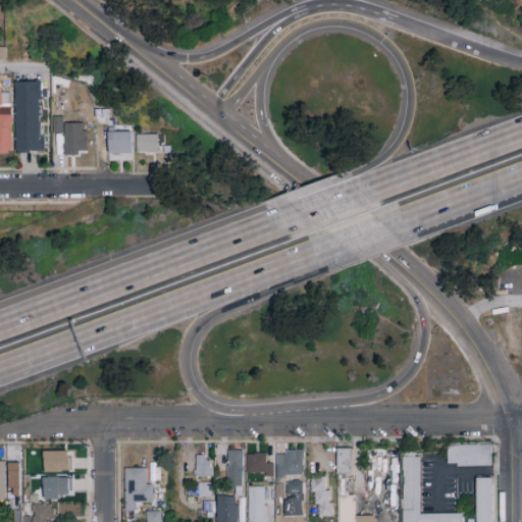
[(16,83),(42,83),(42,100),(40,100),(41,152),(17,153),(16,83)]
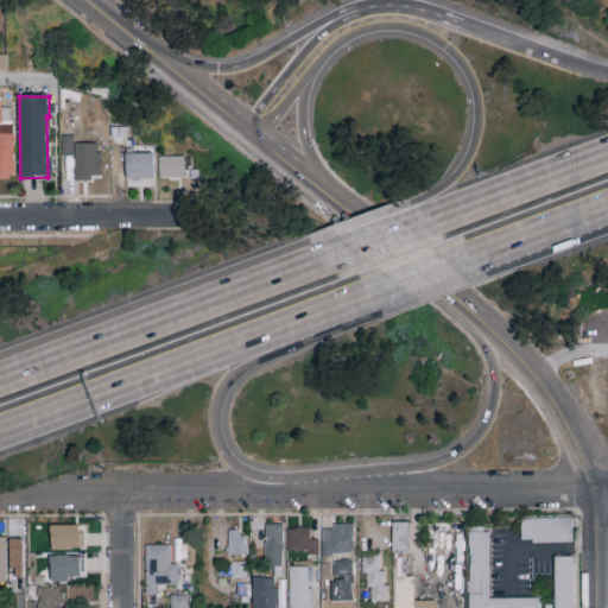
[(0,101),(0,181),(13,181),(13,135),(13,109),(1,109),(1,101),(0,101)]
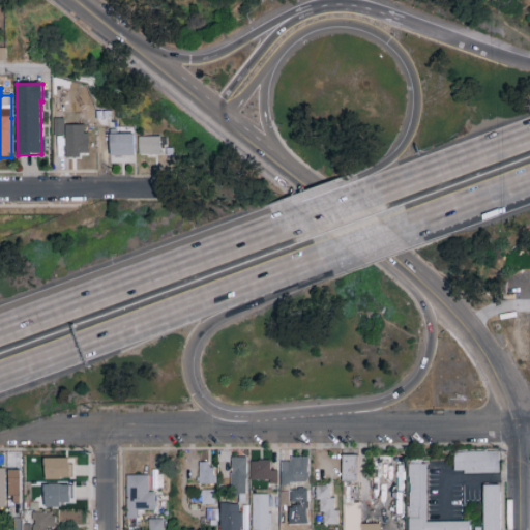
[(54,119),(64,119),(65,136),(54,137),(54,119)]
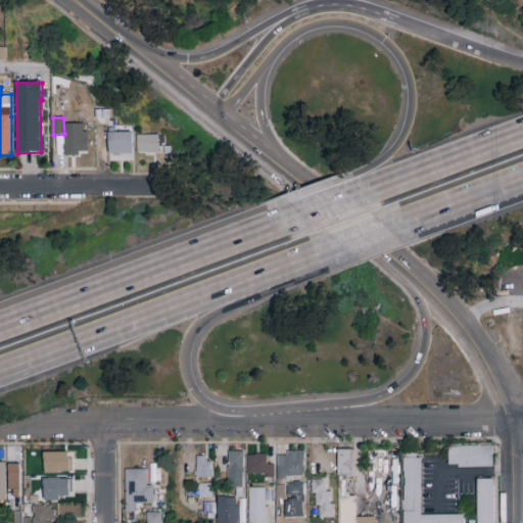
[(64,125),(64,157),(80,156),(80,152),(88,152),(87,133),(83,133),(83,125),(64,125)]
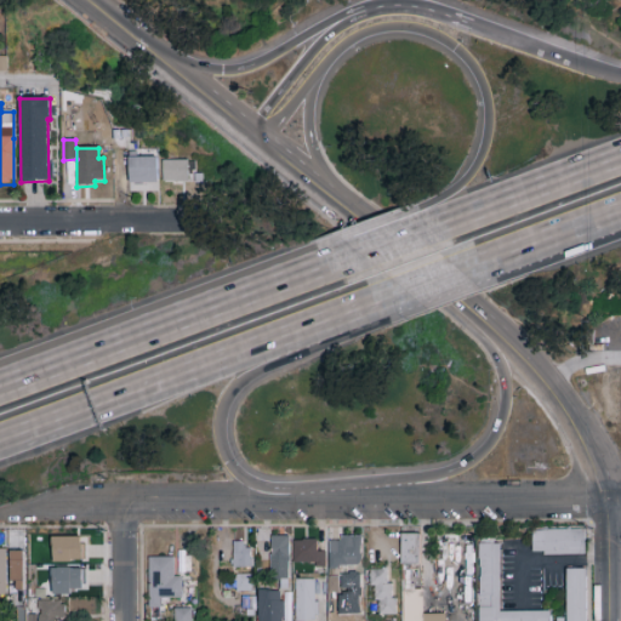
[(131,158),(158,158),(158,183),(131,183),(131,158)]
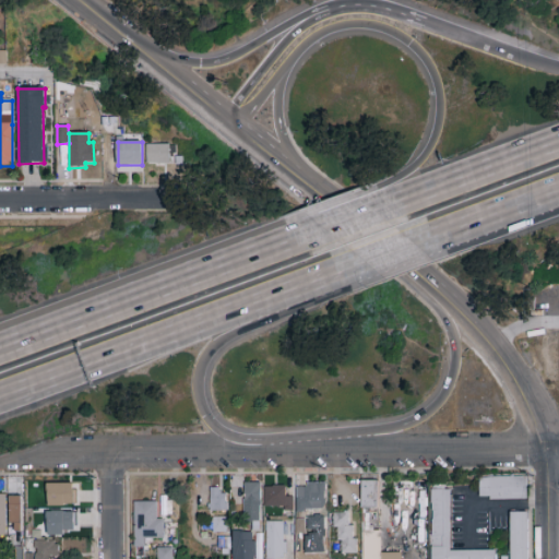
[(147,145),(170,145),(170,164),(147,164),(147,145)]
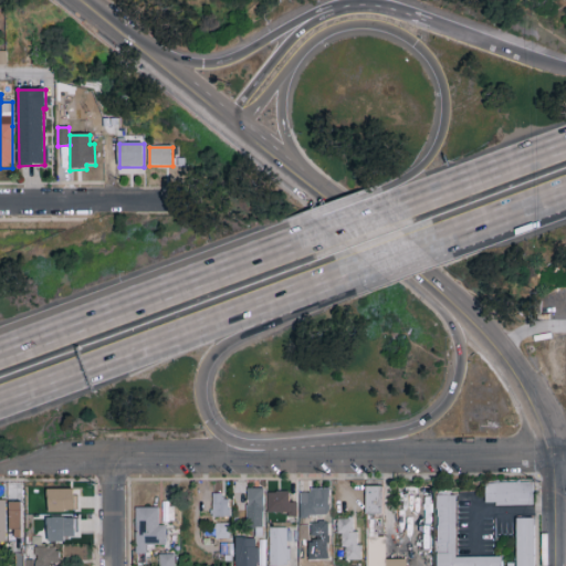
[(534,483),(534,506),(485,506),(485,483),(534,483)]
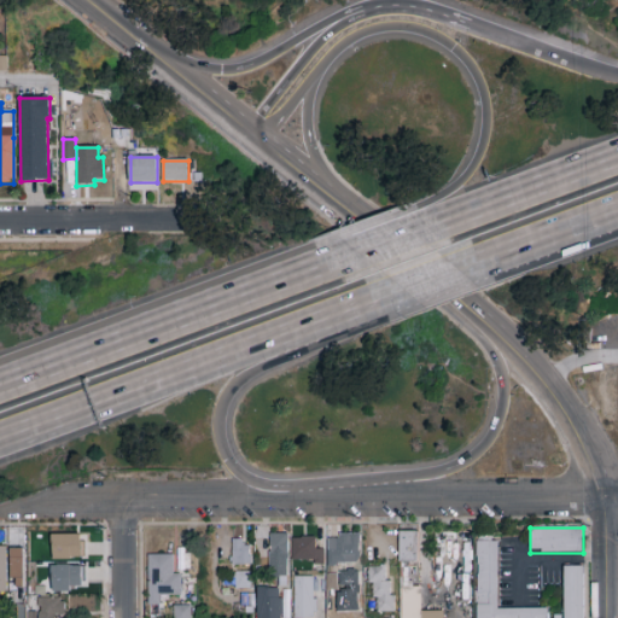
[(418,563),(400,563),(400,532),(418,532),(418,563)]
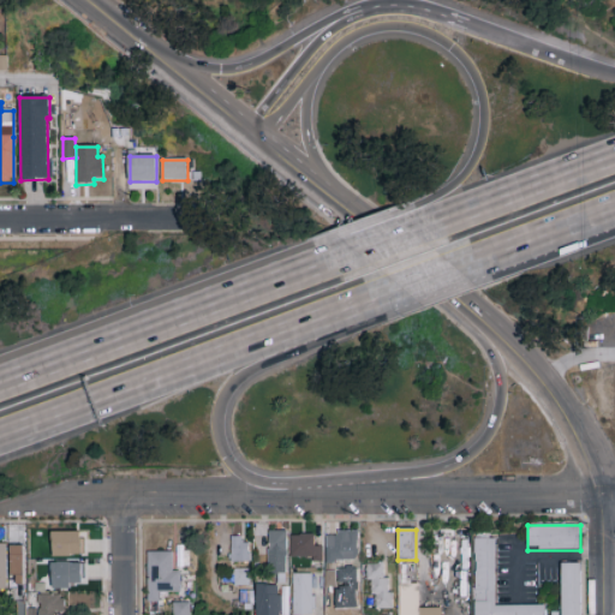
[(287,531),(287,575),(268,575),(268,531),(287,531)]
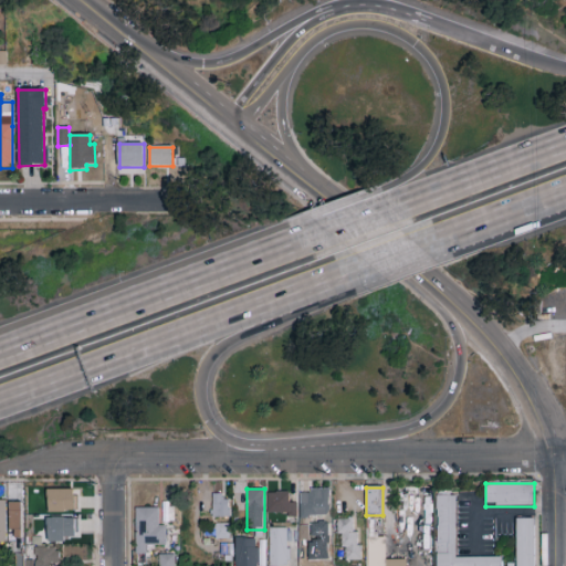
[(329,489),(329,517),(301,517),(301,489),(329,489)]
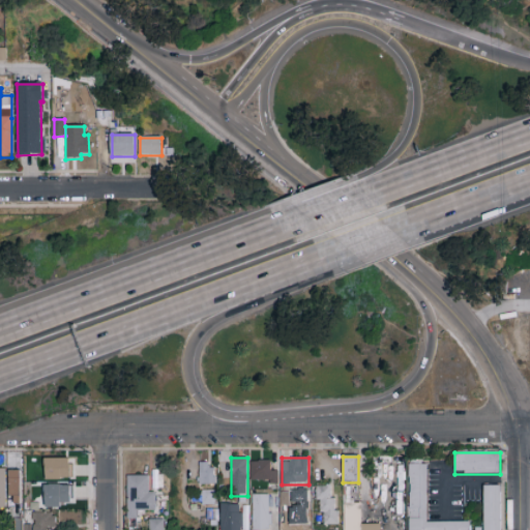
[(45,479),(45,459),(72,459),(72,479),(45,479)]
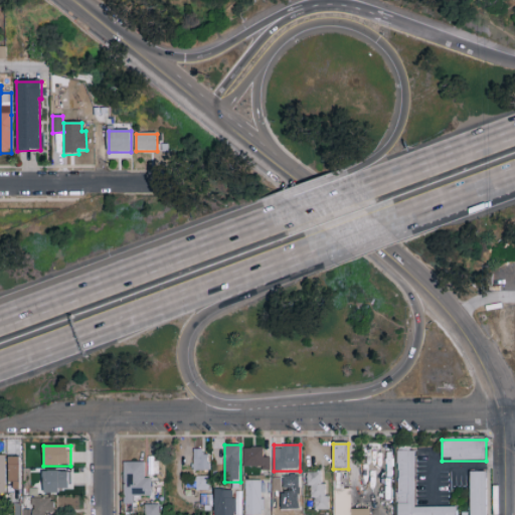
[(243,449),(263,449),(263,458),(270,458),(270,469),(243,469),(243,449)]
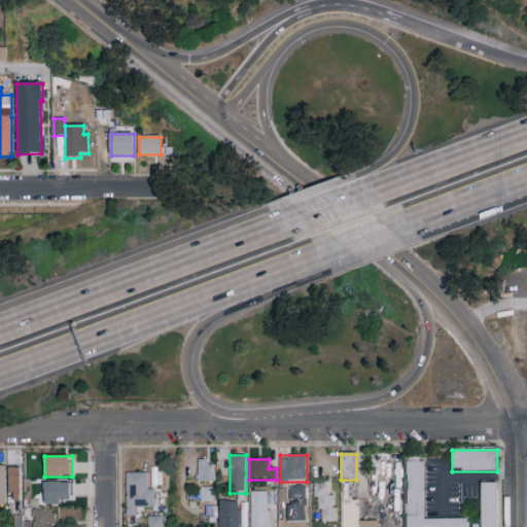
[(198,483),(198,460),(214,460),(214,483),(198,483)]
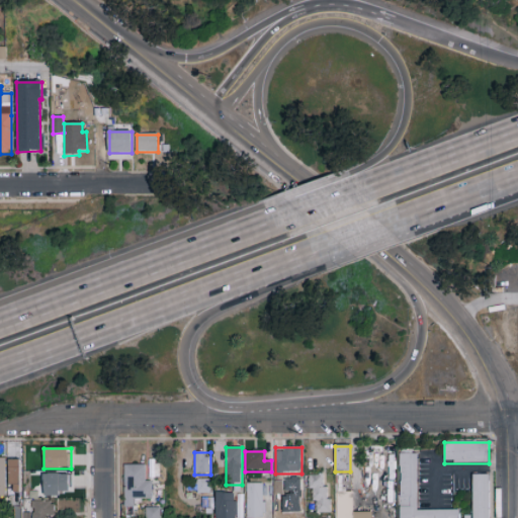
[(399,517),(399,454),(418,454),(418,511),(460,511),(460,517),(399,517)]
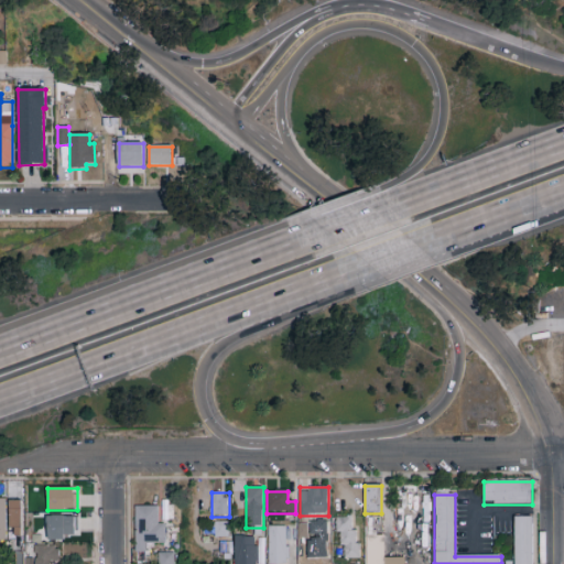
[(22,501),(22,535),(10,535),(10,501),(22,501)]
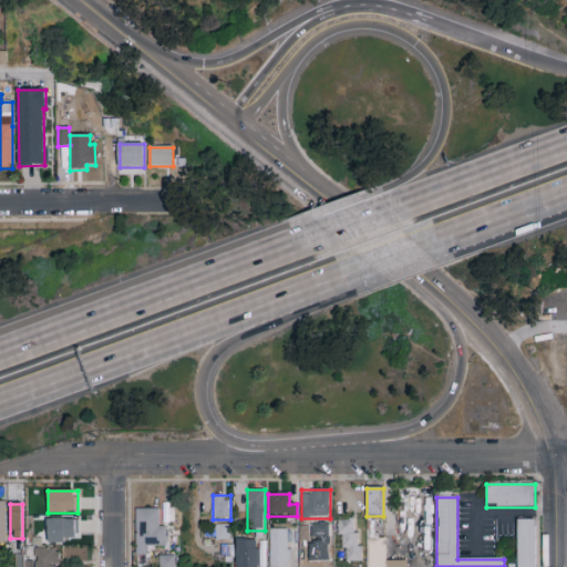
[(165,527),(165,546),(150,546),(150,555),(136,555),(136,509),(158,509),(158,527),(165,527)]
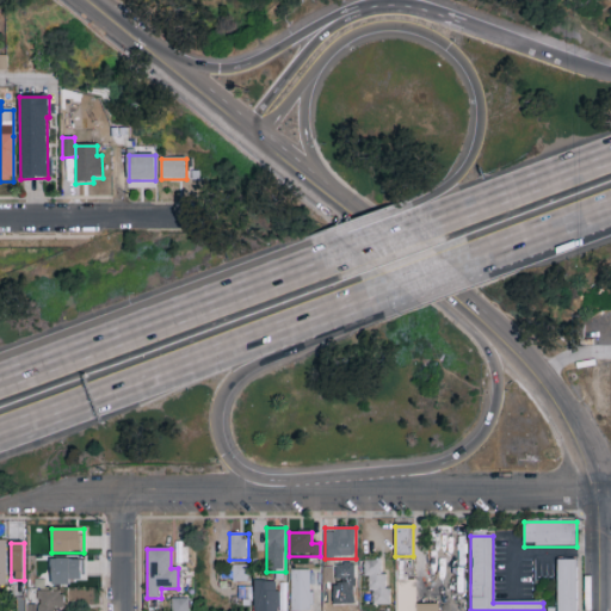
[(84,560),(84,585),(51,585),(51,560),(84,560)]
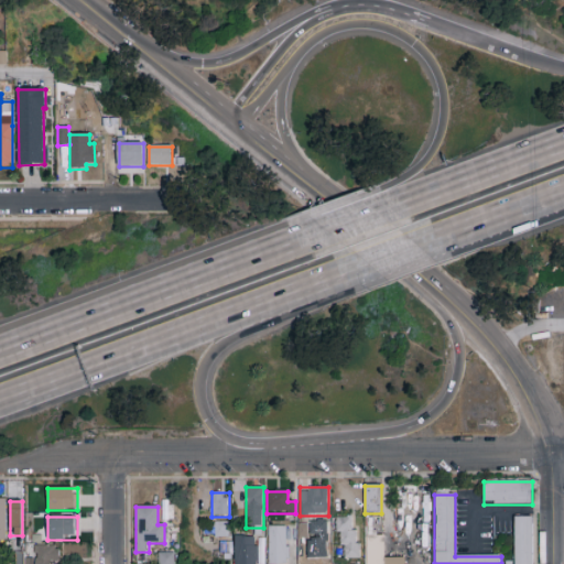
[(337,518),(351,518),(351,530),(359,530),(359,559),(344,559),(344,546),(337,546),(337,518)]
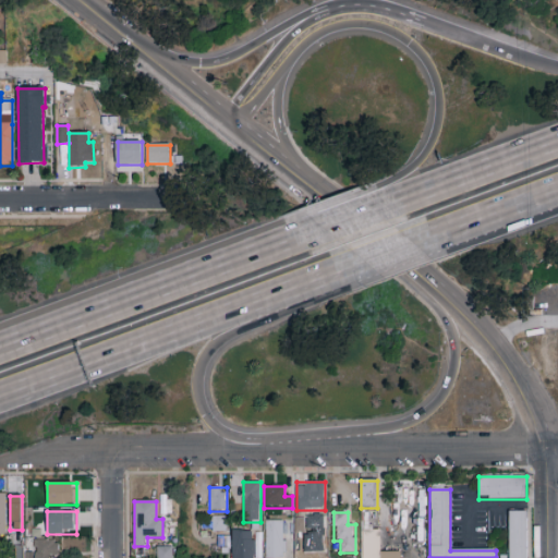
[(528,512),(528,557),(509,557),(509,512),(528,512)]
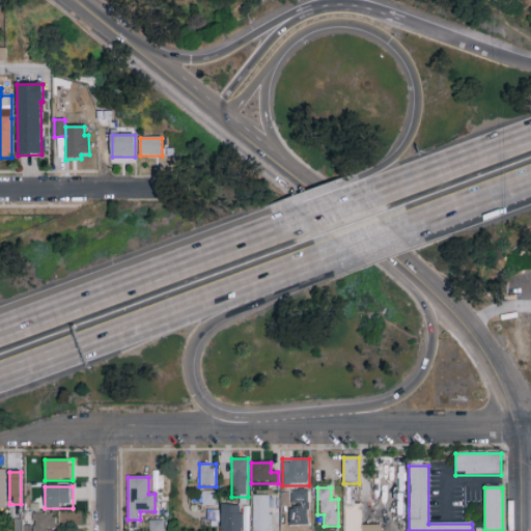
[(202,506),(202,491),(215,491),(215,506),(202,506)]
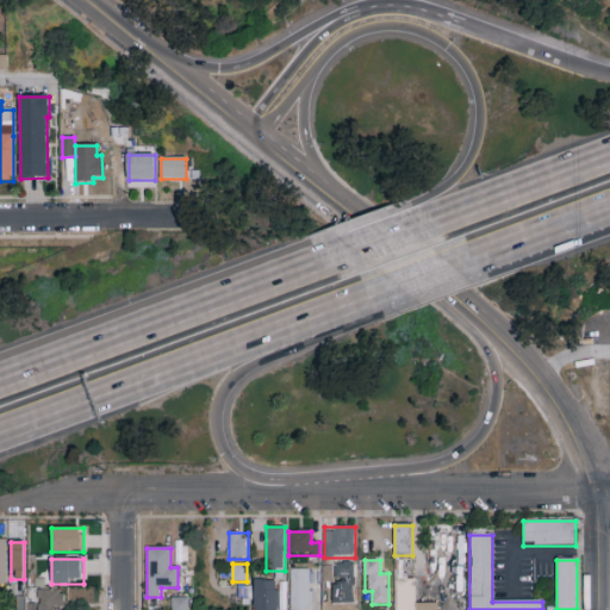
[(335,564),(355,564),(355,580),(335,580),(335,564)]
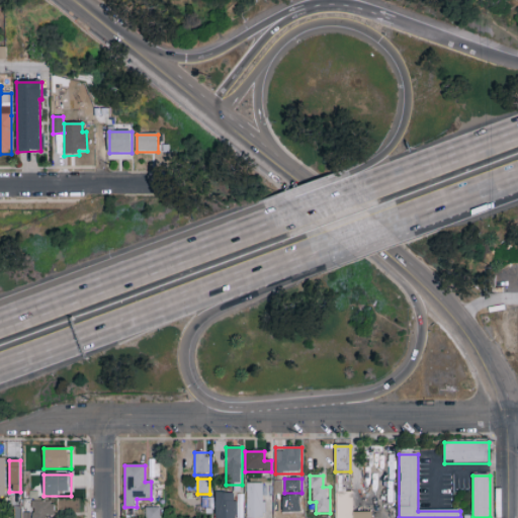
[(264,517),(247,517),(247,484),(264,484),(264,517)]
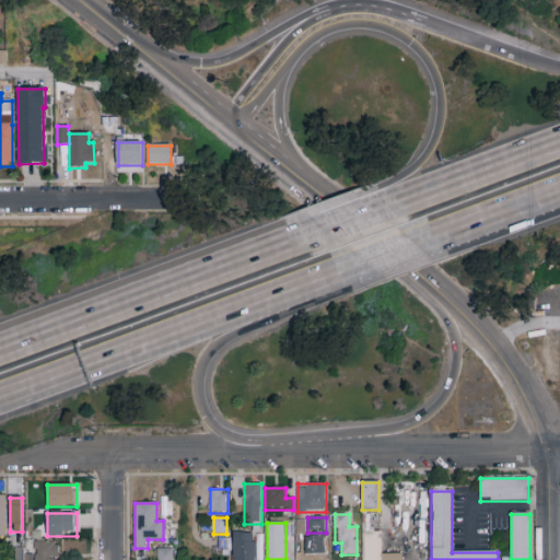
[(403,559),(363,559),(363,532),(382,532),(382,555),(403,555),(403,559)]
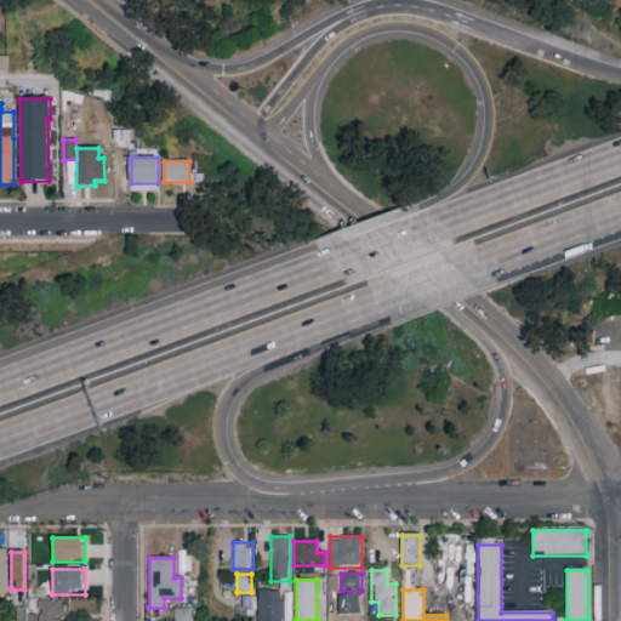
[(258,620),(258,591),(284,591),(284,620),(258,620)]
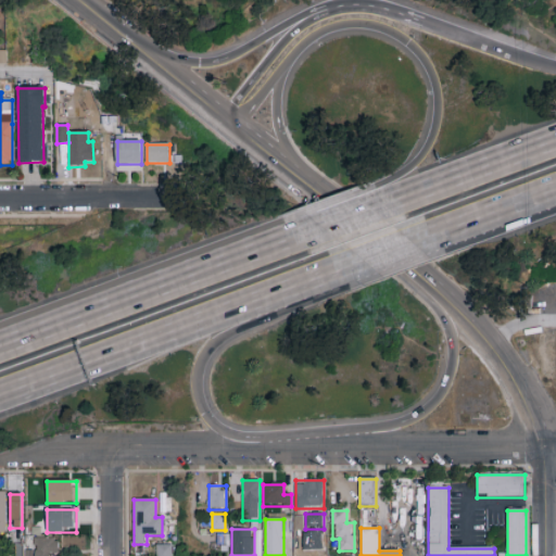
[(89,547),(89,533),(60,534),(61,548),(89,547)]
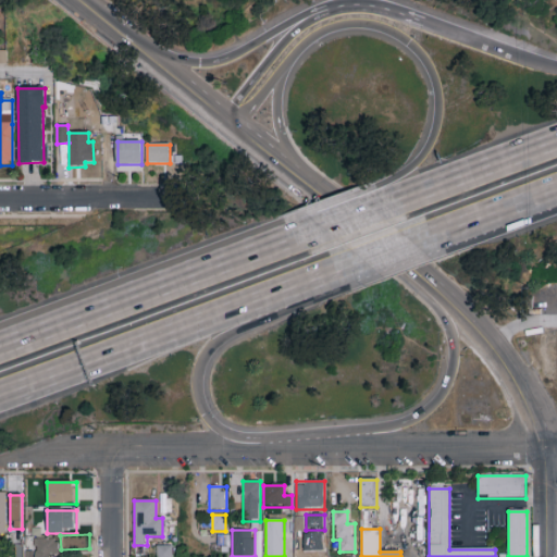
[(58,539),(58,556),(49,556),(25,556),(25,552),(34,552),(34,539),(58,539)]
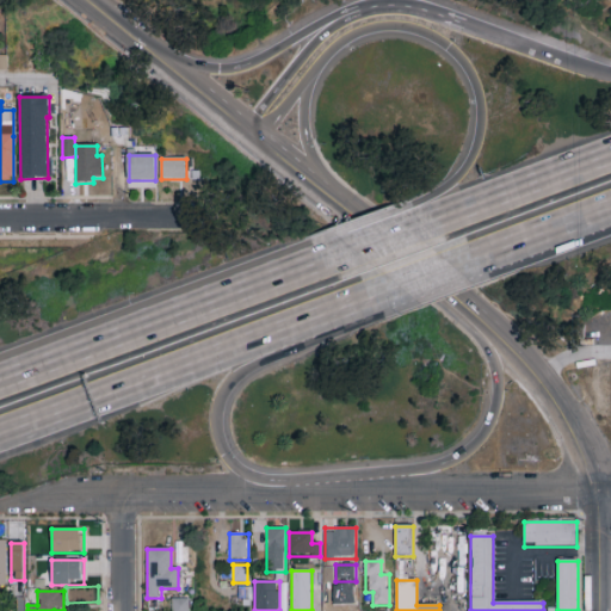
[(172,610),(172,600),(187,599),(187,610),(172,610)]
